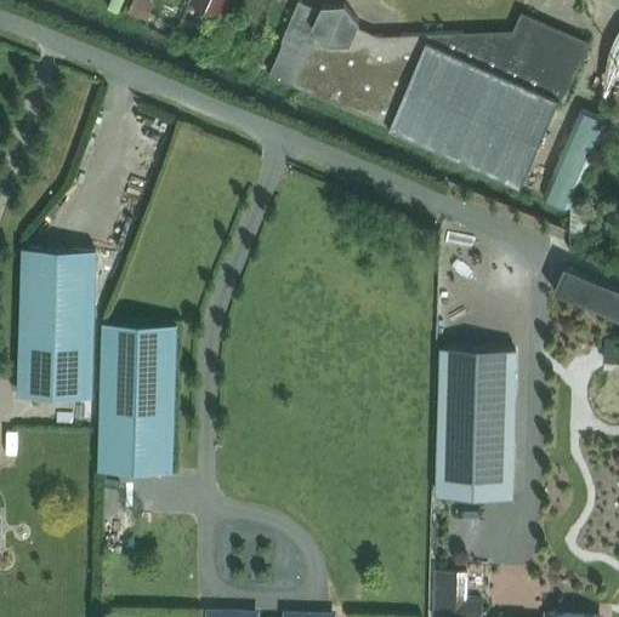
[(131,0),(125,16),(145,24),(152,5),(138,0),(131,0)]
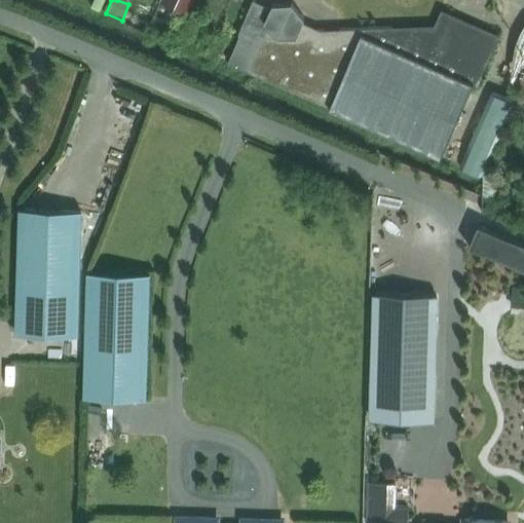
[(192,0),(158,0),(155,6),(184,19),(192,0)]
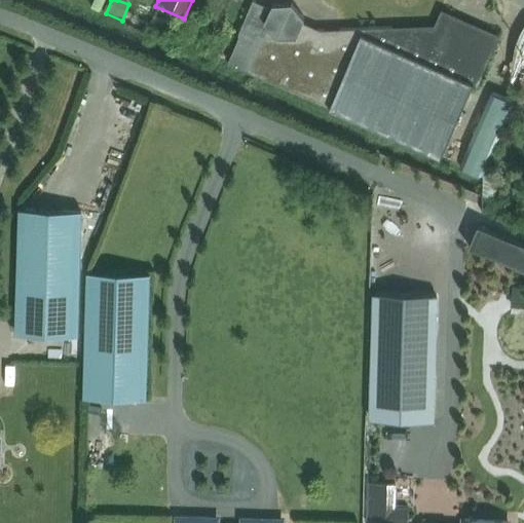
[(491,42),(471,33),(390,36),(389,31),(319,33),(302,26),(303,22),(291,7),(271,8),(270,11),(252,4),(237,37),(237,41),(227,66),(253,77),(439,159),(471,87),(472,88),(491,42)]
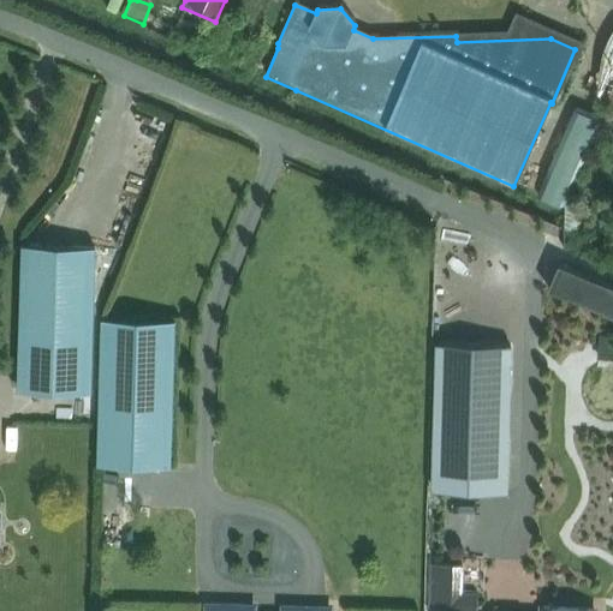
[(590,142),(599,123),(573,112),(536,197),(563,208),(591,142),(590,142)]
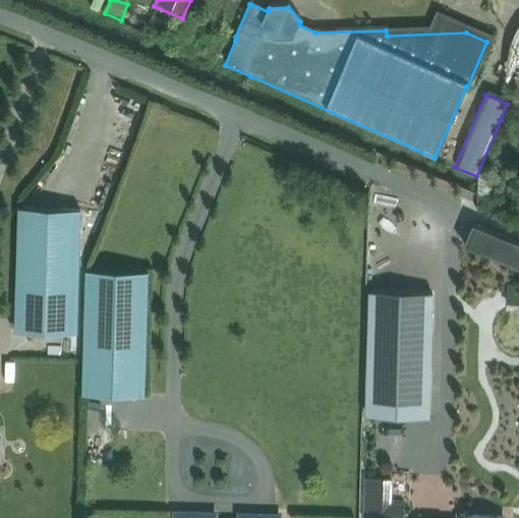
[(74,336),(78,213),(17,211),(13,334),(74,336)]
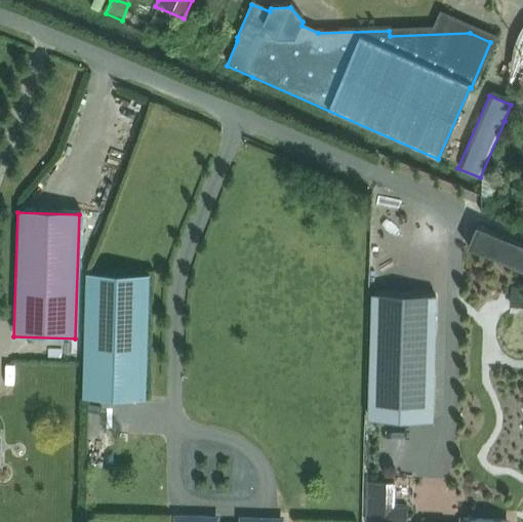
[(466,250),(522,274),(522,248),(475,228),(466,250)]
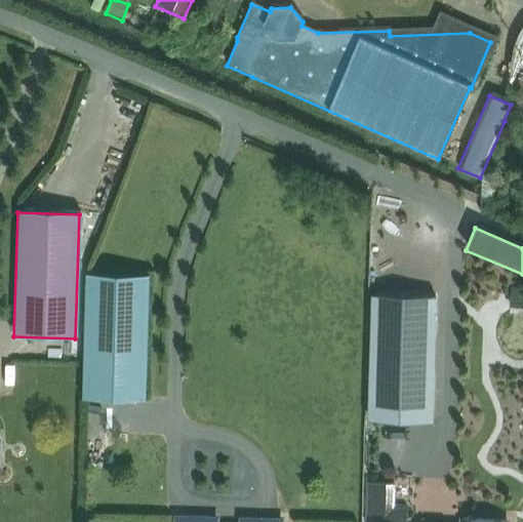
[(82,399),(144,401),(147,277),(85,276),(82,399)]
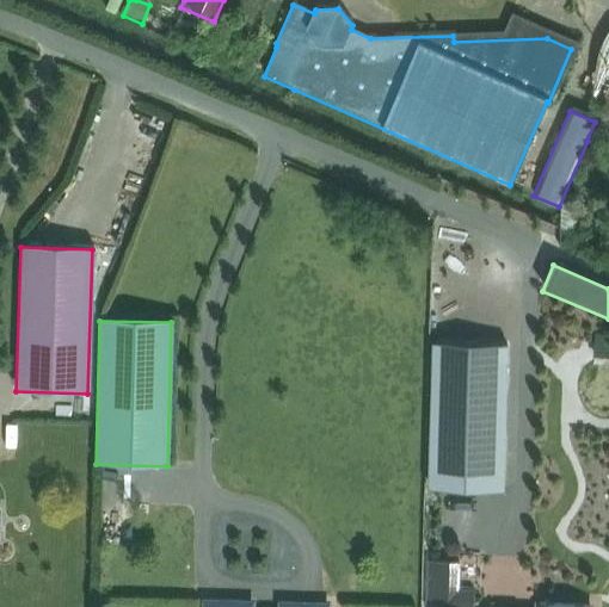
[(429,489),(500,491),(504,347),(432,346),(429,489)]
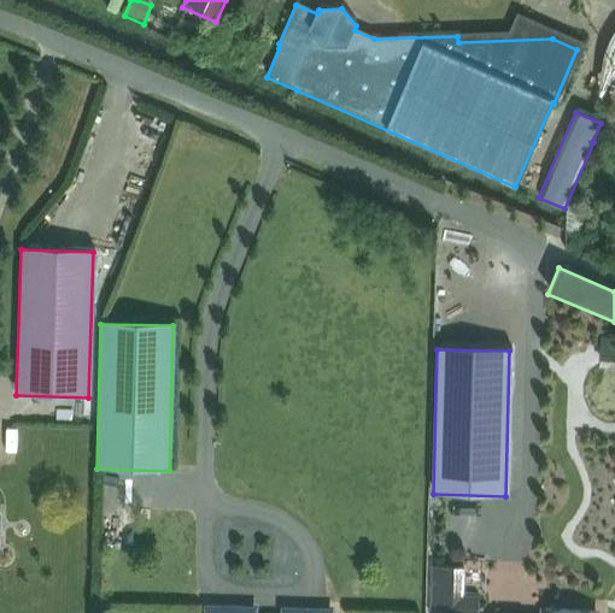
[(431,570),(428,612),(476,612),(478,599),(461,597),(462,571),(431,570)]
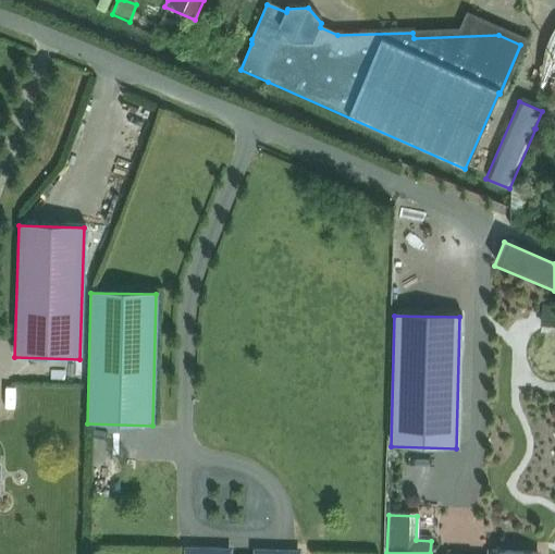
All buildings are outlined.
